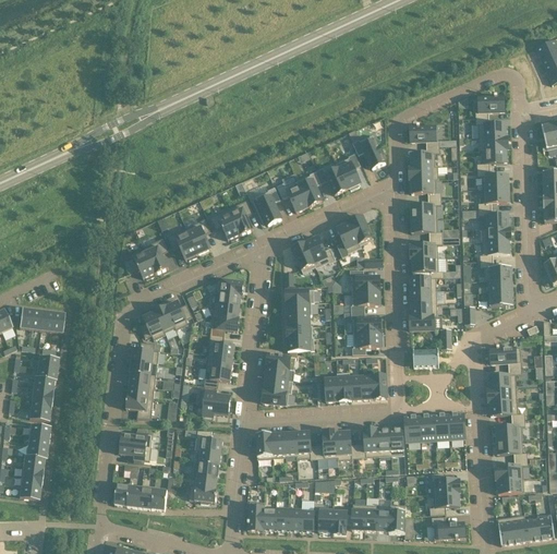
[(535,47),(534,47),(539,57),(556,47),(556,44),(554,38),(535,47)]
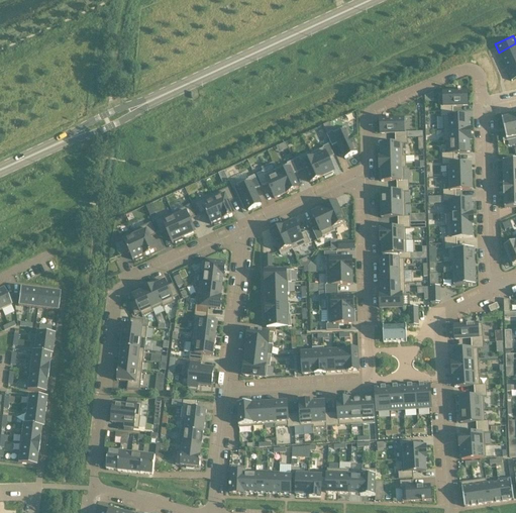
[(515,43),(499,53),(503,61),(515,54),(515,43)]
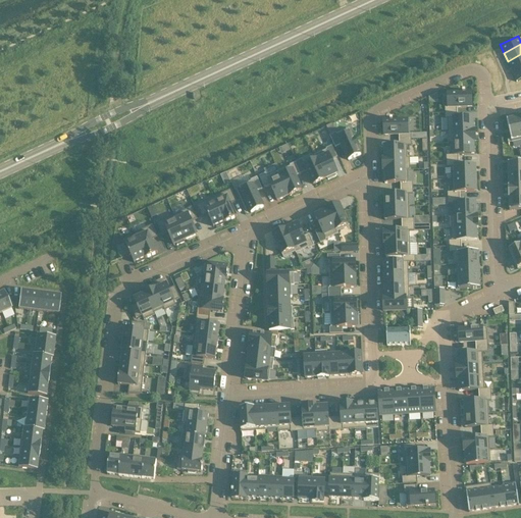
[(520,54),(508,61),(511,69),(520,64),(520,54)]
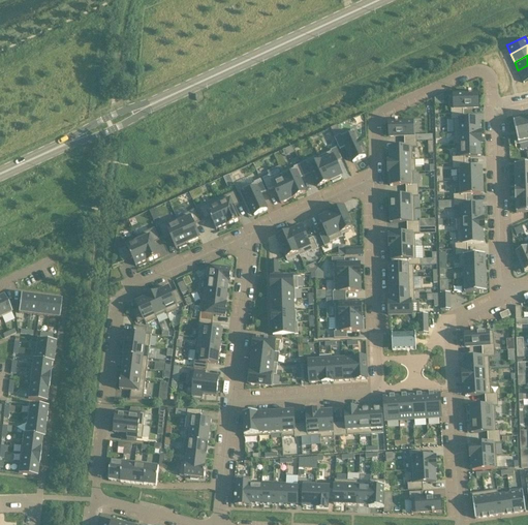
[(527,65),(518,70),(522,80),(523,80),(523,79),(527,75),(527,65)]
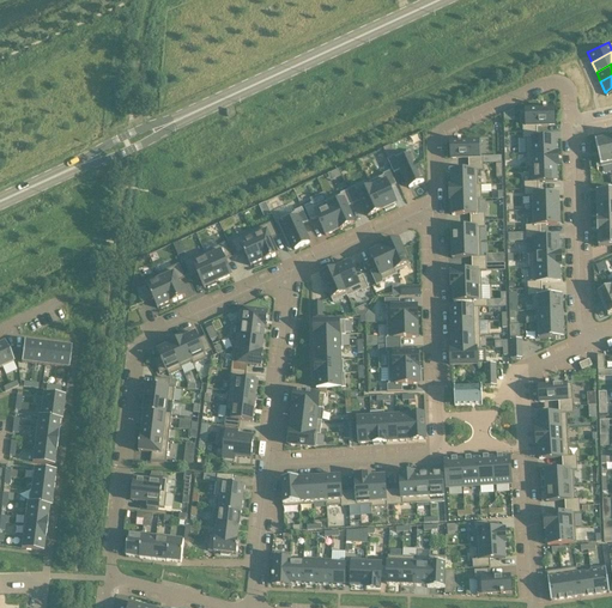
[(522,121),(521,122),(521,128),(535,128),(535,121),(552,121),(552,104),(545,105),(545,104),(541,104),(543,105),(522,105),(522,121)]
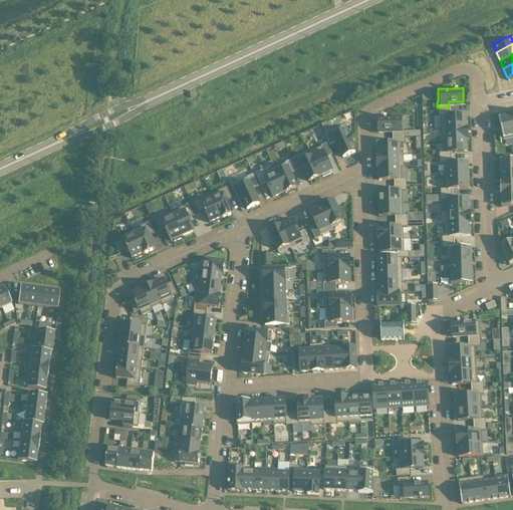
[(437,113),(434,113),(434,125),(440,125),(465,124),(465,112),(450,112),(449,107),(437,107),(437,113)]
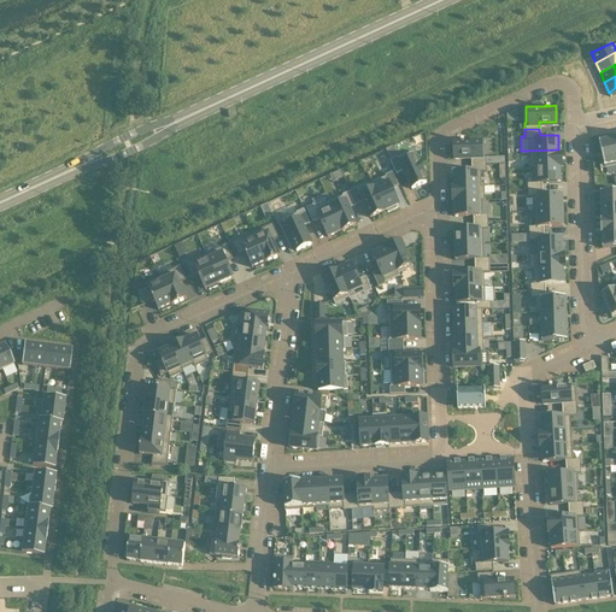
[(611,134),(598,137),(604,164),(615,160),(615,153),(611,134)]
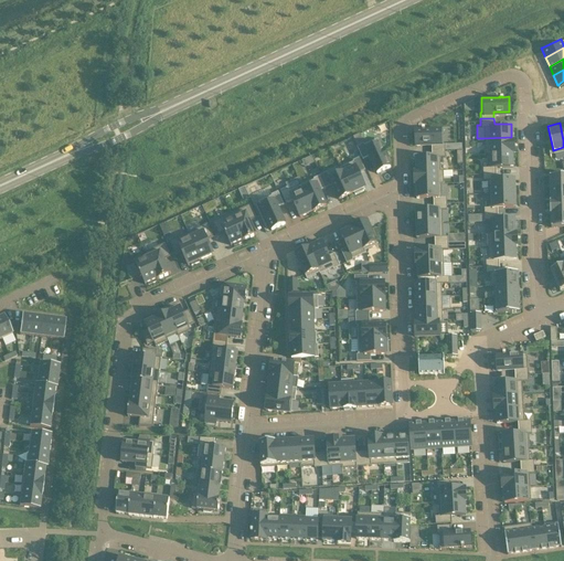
[(443,126),(415,127),(415,143),(431,141),(431,148),(444,147),(444,141),(443,141),(443,126)]
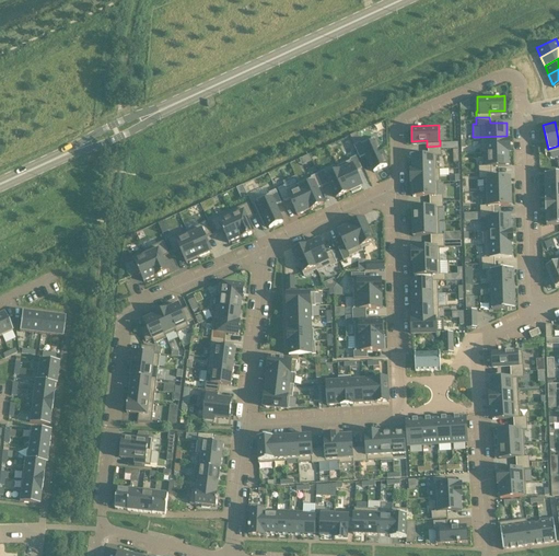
[(372,168),(386,162),(383,155),(384,154),(380,146),(379,147),(373,135),(360,140),(359,139),(352,142),(358,154),(364,151),(372,168)]
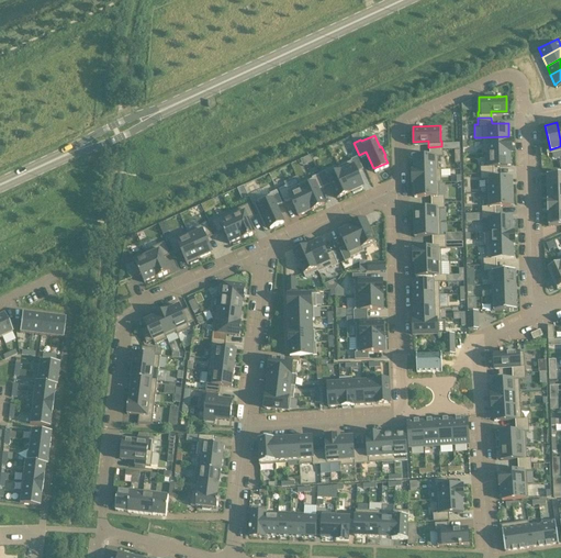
[(508,136),(481,137),(481,151),(484,151),(484,149),(508,149),(508,151),(511,151),(509,136),(508,136)]
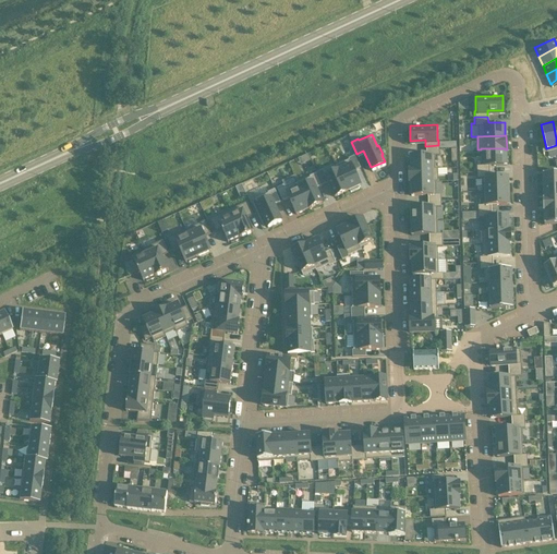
[(425,152),(409,153),(410,166),(434,165),(434,152),(438,152),(438,145),(425,146),(425,152)]
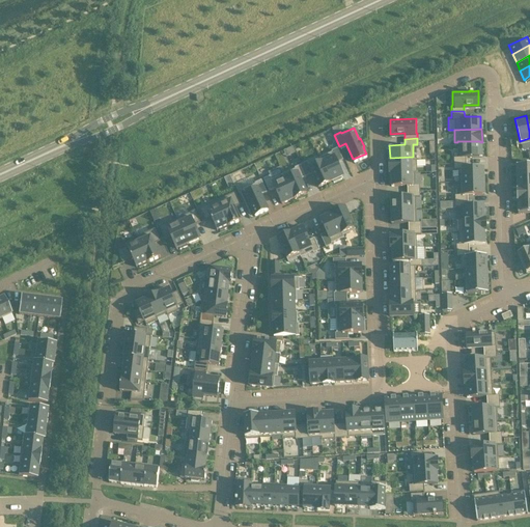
[(457,155),(453,155),(453,161),(466,160),(466,155),(481,154),(480,142),(480,141),(457,141),(457,142),(457,155)]
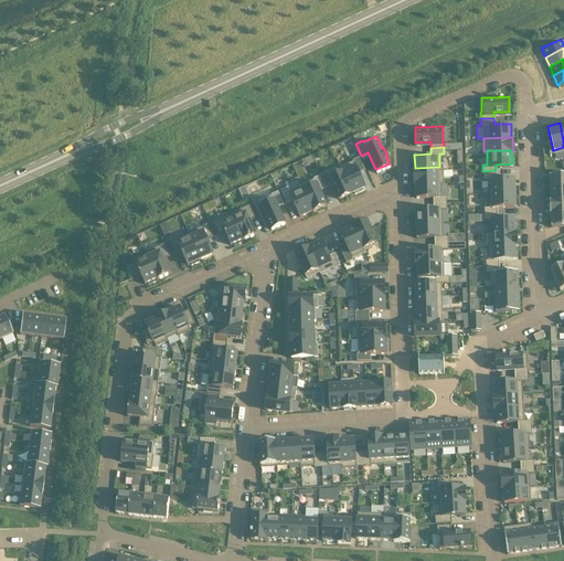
[(352,158),(339,165),(351,190),(353,189),(354,191),(362,187),(361,184),(364,183),(358,169),(364,167),(359,154),(352,157),(352,158)]
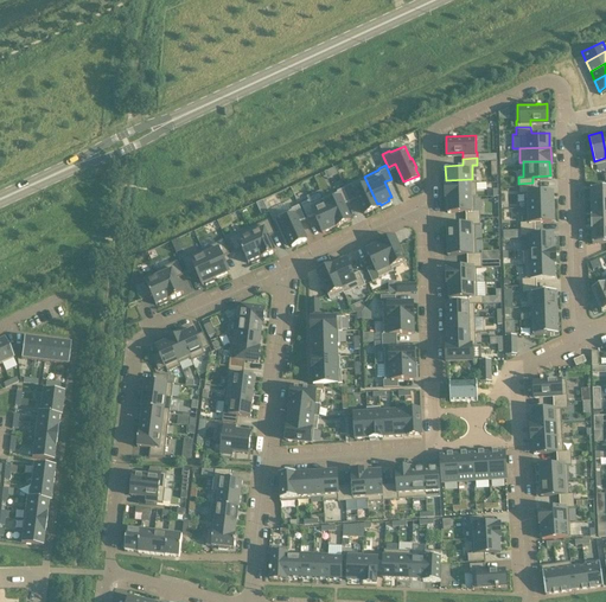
[(350,181),(343,184),(349,198),(356,194),(363,210),(377,204),(364,177),(351,183),(350,181)]
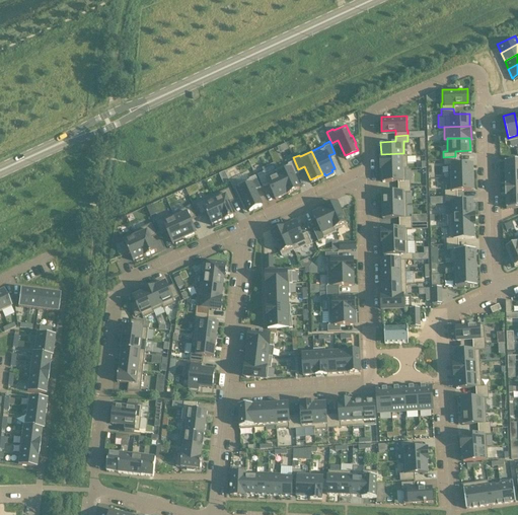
[(381,154),(379,154),(380,166),(381,166),(404,165),(407,165),(407,153),(403,153),(381,154)]
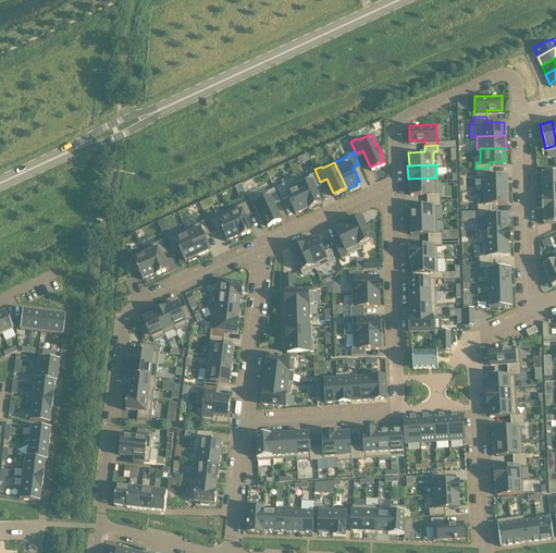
[(489,168),(476,169),(476,171),(476,174),(481,174),(481,187),(507,187),(506,173),(489,174),(489,168)]
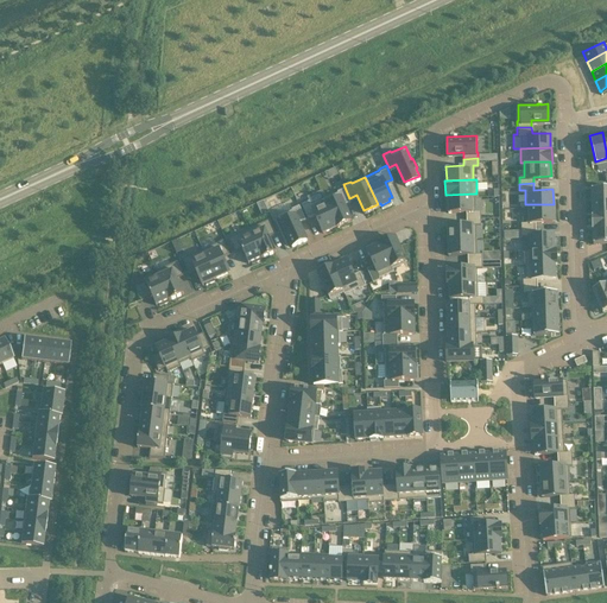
[(343,201),(349,198),(343,184),(336,188),(336,189),(323,196),(336,223),(351,216),(343,201)]
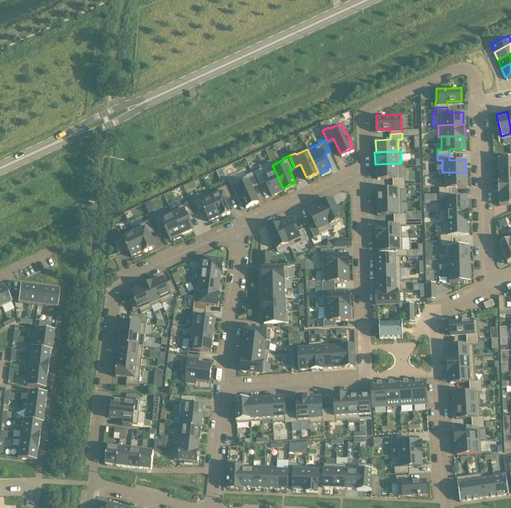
[(510,155),(497,156),(497,168),(510,167),(510,155)]
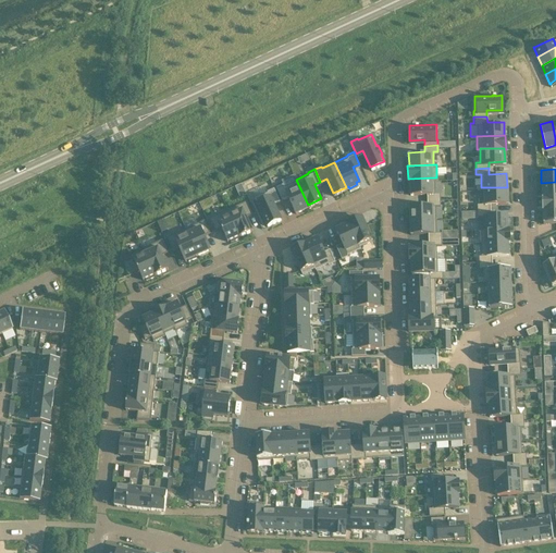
[(282,181),(275,184),(281,197),(287,194),(295,210),(308,205),(296,180),(293,172),(281,177),(282,181)]
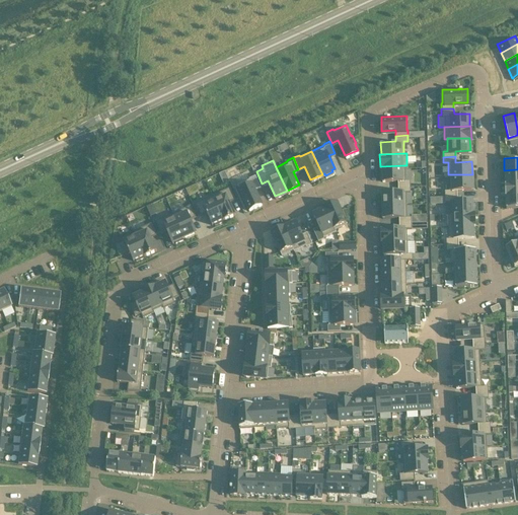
[(404,165),(381,166),(381,178),(397,178),(397,184),(410,184),(410,177),(404,177),(404,165)]
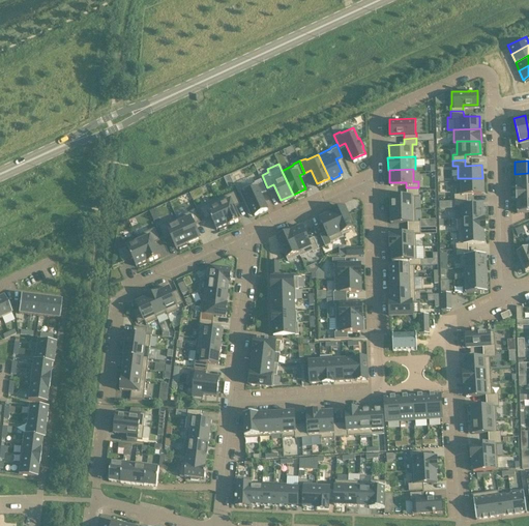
[(528,173),(515,174),(516,185),(528,184),(528,173)]
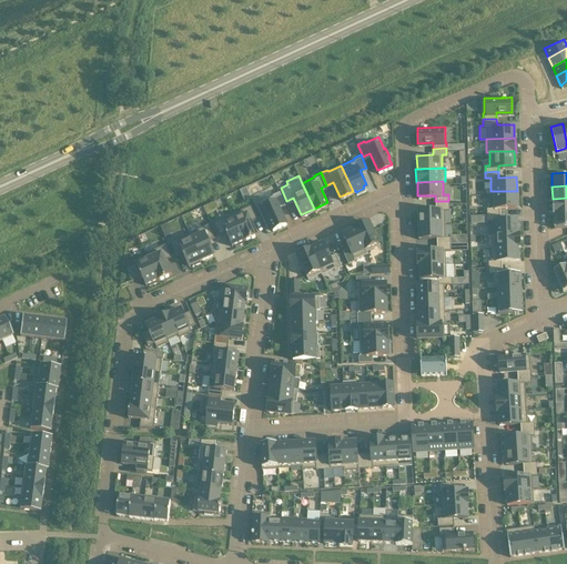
[(272,228),(285,221),(277,204),(284,201),(279,189),(271,192),(272,193),(259,199),(272,228)]
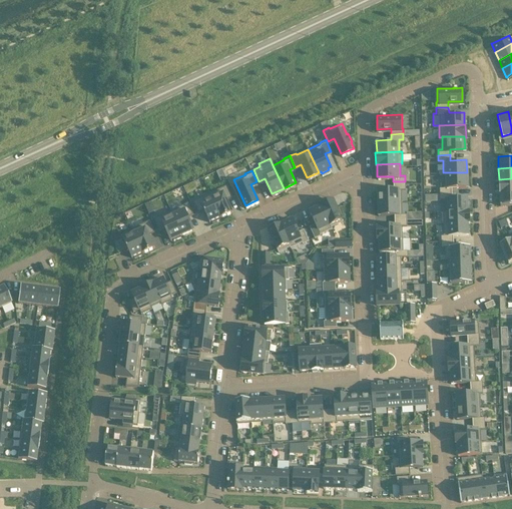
[(443,185),(439,185),(439,191),(451,190),(451,185),(467,184),(467,172),(443,172),(443,185)]
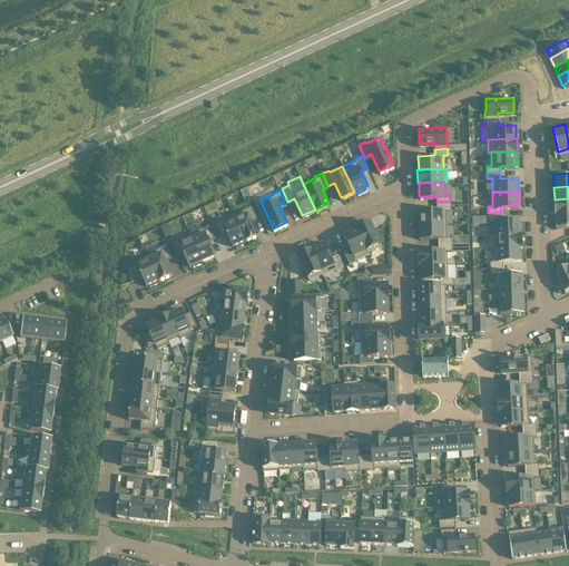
[(555,199),(553,199),(553,213),(555,213),(568,212),(568,198),(555,199)]
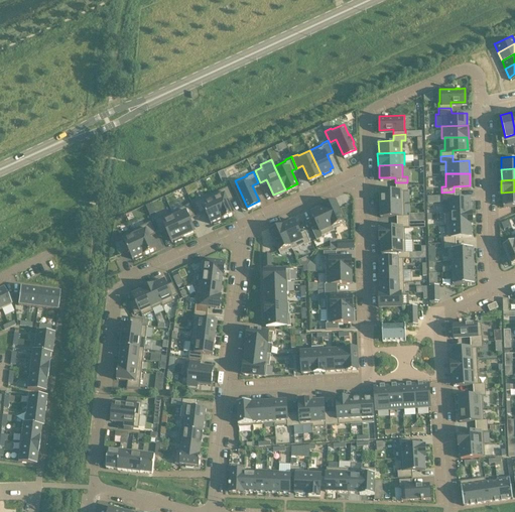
[(395,188),(378,188),(379,202),(403,201),(402,188),(407,187),(407,182),(395,182),(395,188)]
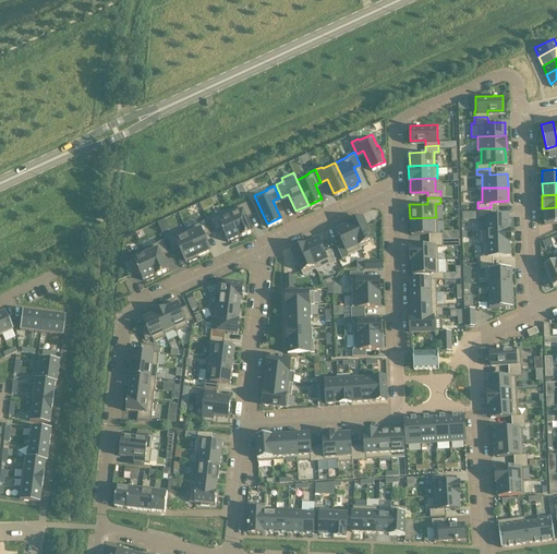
[(239,233),(252,228),(245,214),(252,212),(246,199),(228,207),(239,233)]
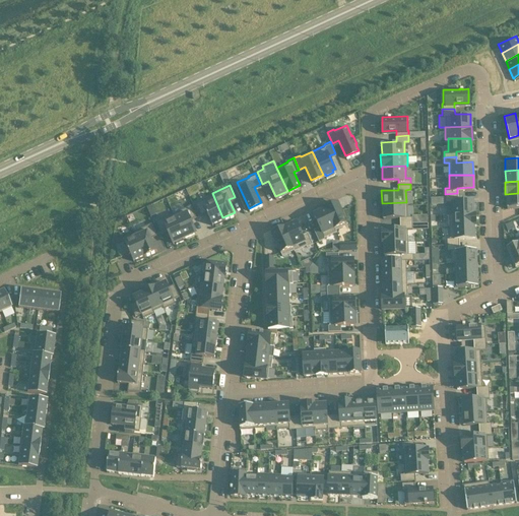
[(222,217),(212,193),(194,200),(200,212),(205,210),(211,222),(214,221),(214,222),(221,219),(220,218),(222,217)]
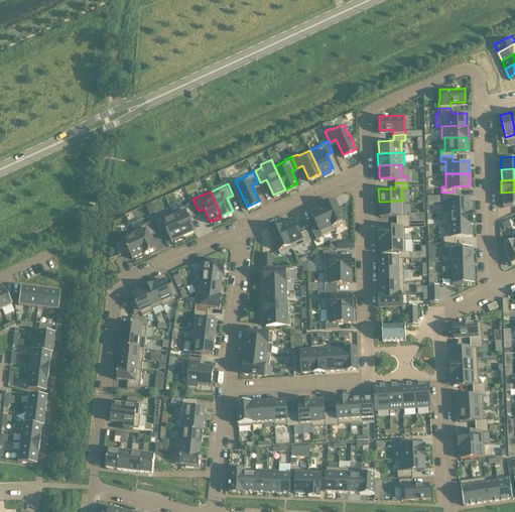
[(454,192),(441,193),(441,198),(448,198),(448,210),(448,211),(470,210),(470,209),(469,197),(454,198),(454,192)]
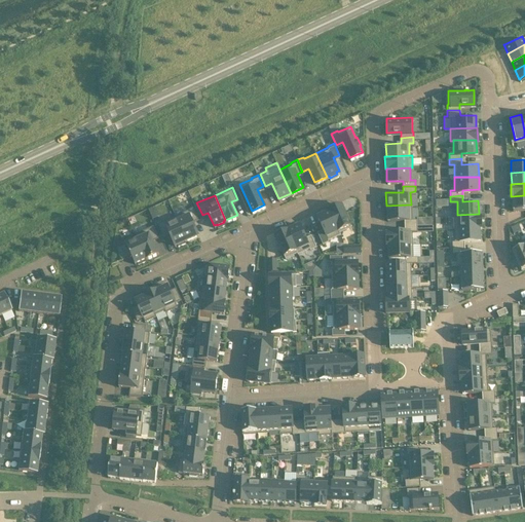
[(524,195),(512,196),(512,208),(524,208),(524,195)]
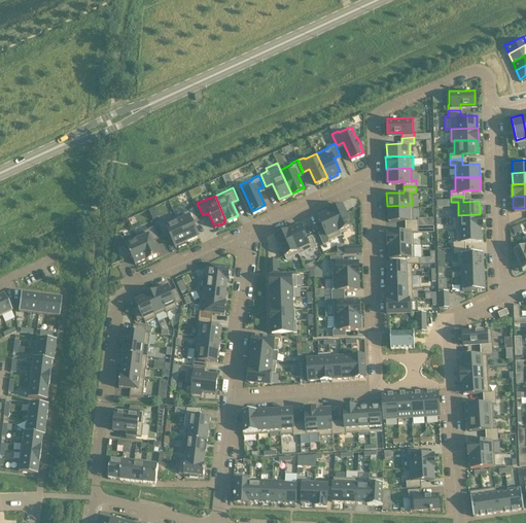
[(342,203),(329,209),(339,231),(340,230),(351,224),(342,203)]
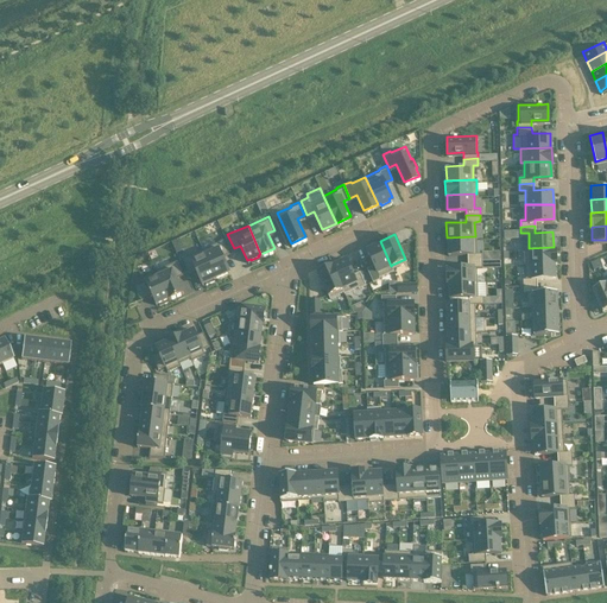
[(475,236),(447,237),(447,252),(467,252),(467,258),(481,258),(481,251),(475,251),(475,236)]
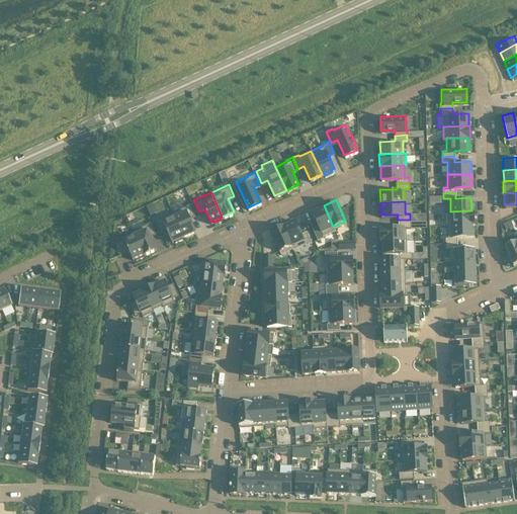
[(172,209),(182,234),(194,229),(188,217),(194,213),(189,202),(172,209)]
